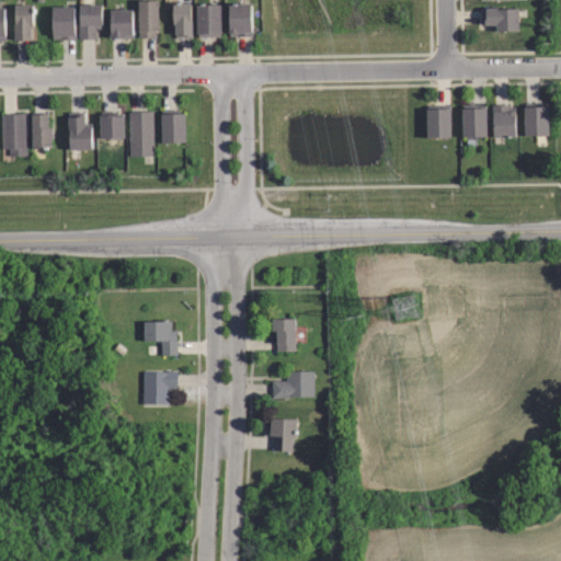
[(140,36),(139,2),(158,2),(159,33),(156,33),(156,36),(140,36)]
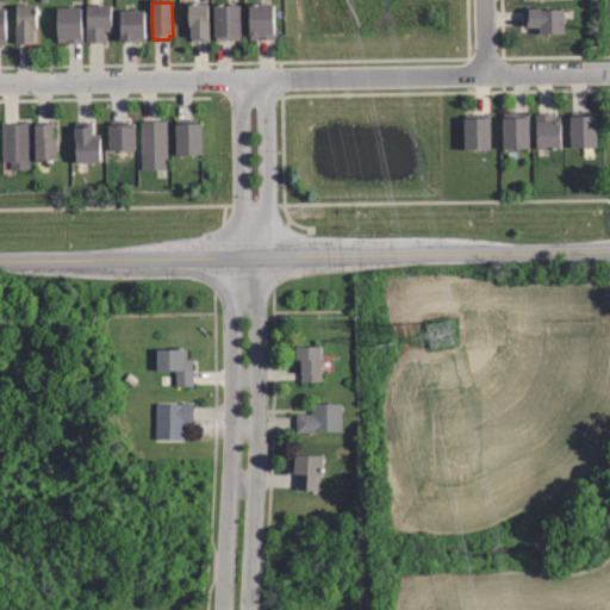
[(192,41),(192,27),(190,27),(190,5),(209,5),(209,41),(192,41)]
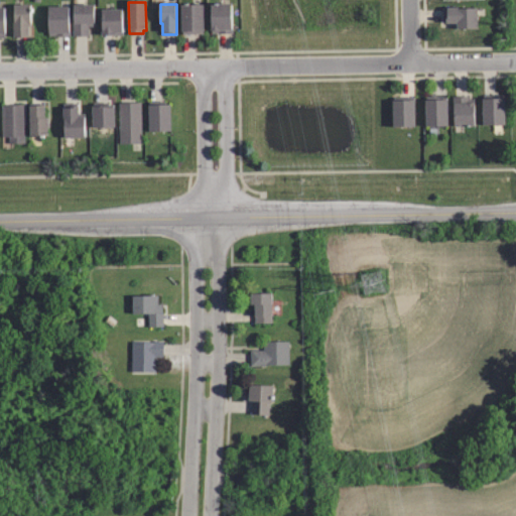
[(182,4),(204,4),(205,33),(182,33),(182,4)]
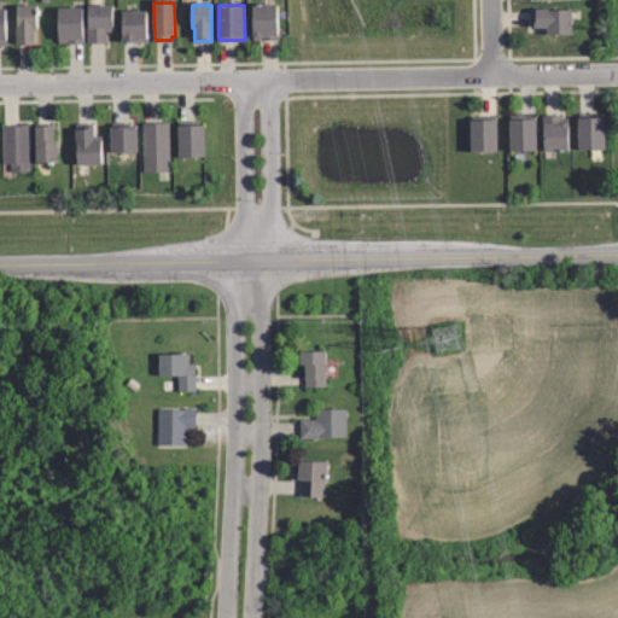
[(254,5),(279,5),(279,40),(254,40),(254,5)]
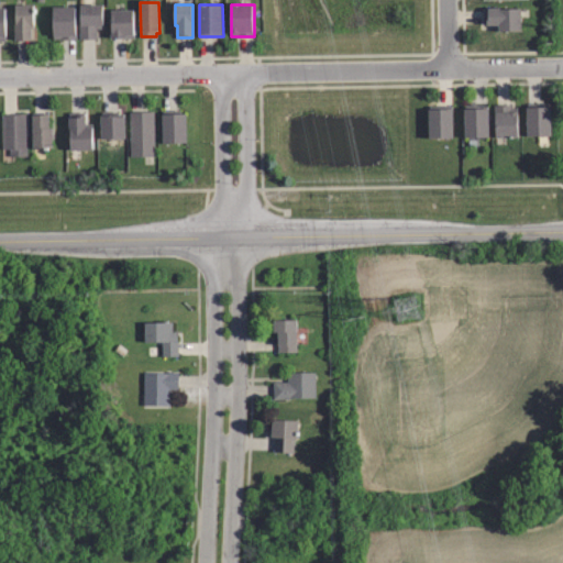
[(17,42),(15,6),(34,6),(34,28),(32,28),(32,42),(17,42)]
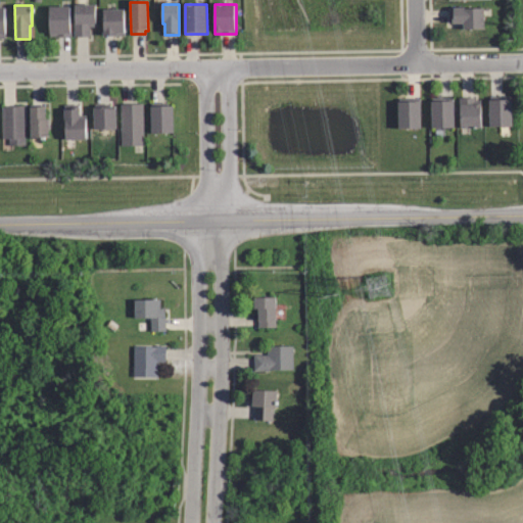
[(76,22),(76,5),(96,5),(96,27),(90,27),(90,37),(75,37),(75,22),(76,22)]
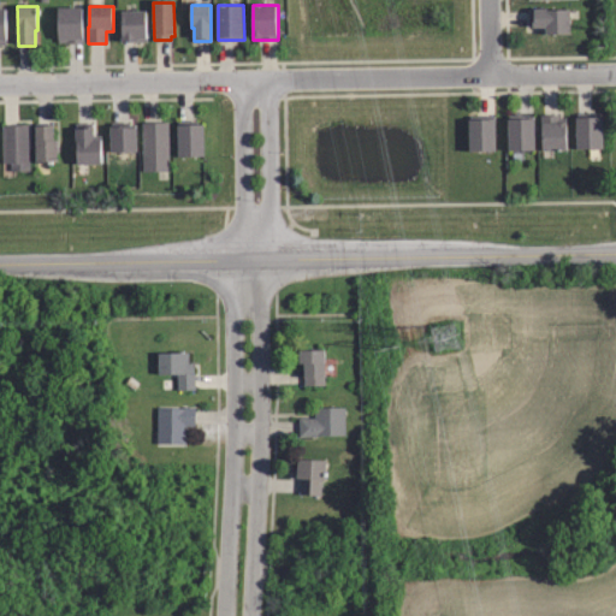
[(59,9),(86,7),(86,42),(59,42),(59,9)]
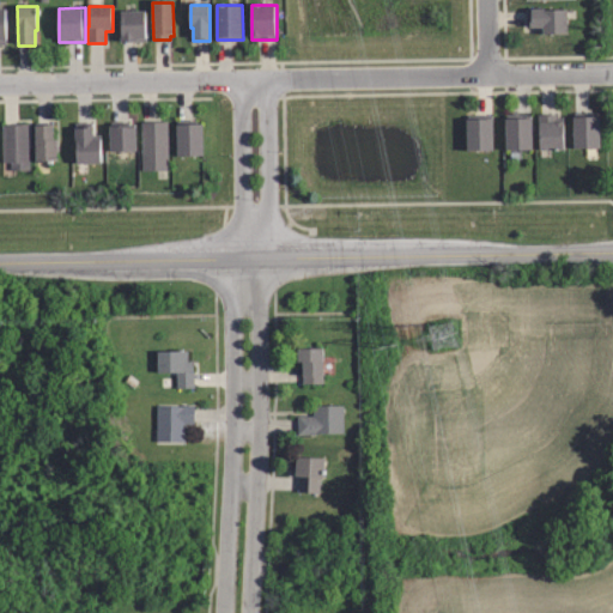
[(526,8),(566,8),(568,34),(542,34),(542,28),(527,28),(526,8)]
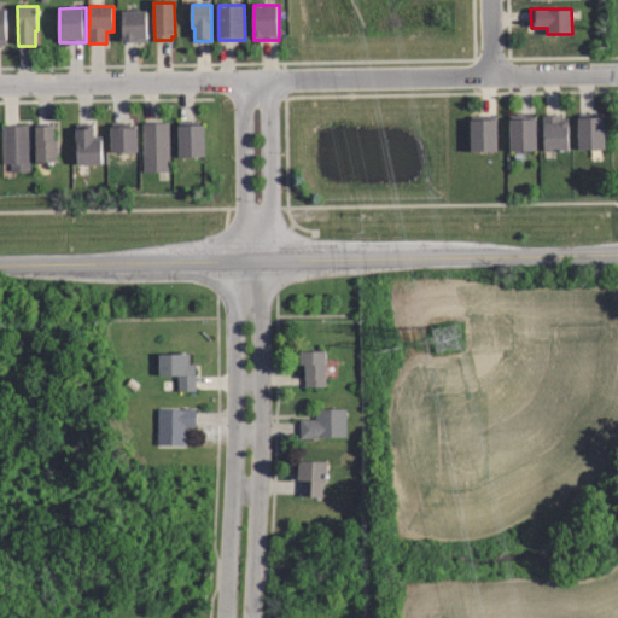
[(146,42),(121,42),(121,10),(146,10),(146,42)]
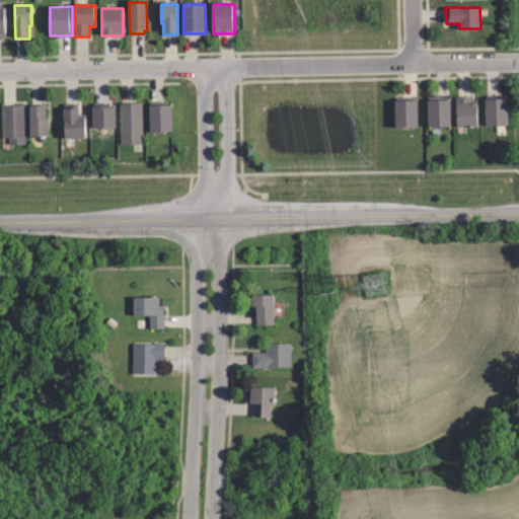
[(507,125),(485,125),(485,95),(507,95),(507,125)]
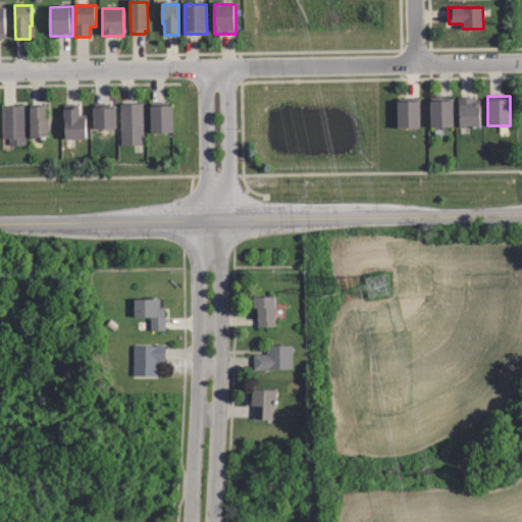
[(418,126),(397,127),(396,98),(418,97),(418,126)]
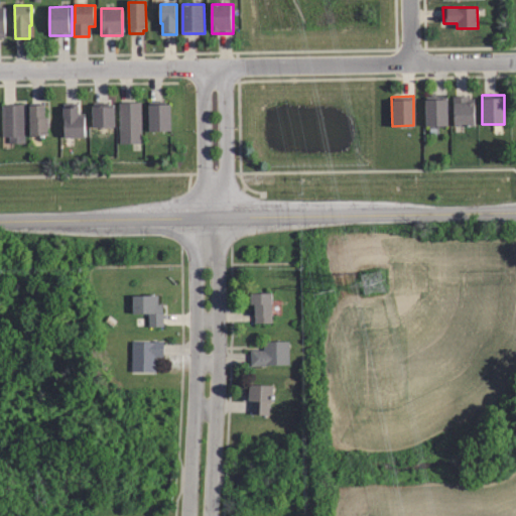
[(453,125),(453,96),(467,96),(467,97),(473,97),(473,125),(453,125)]
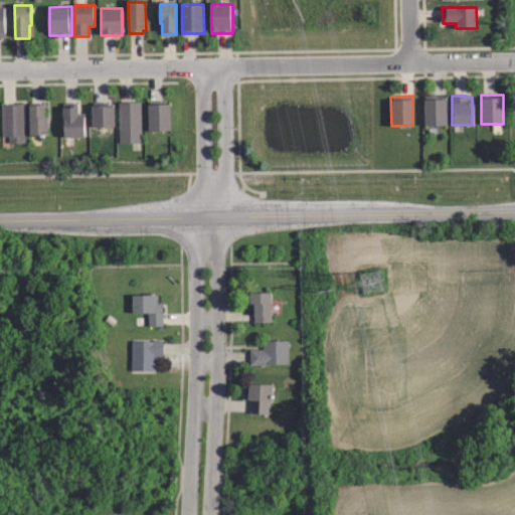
[(446,125),(423,126),(423,97),(445,97),(446,125)]
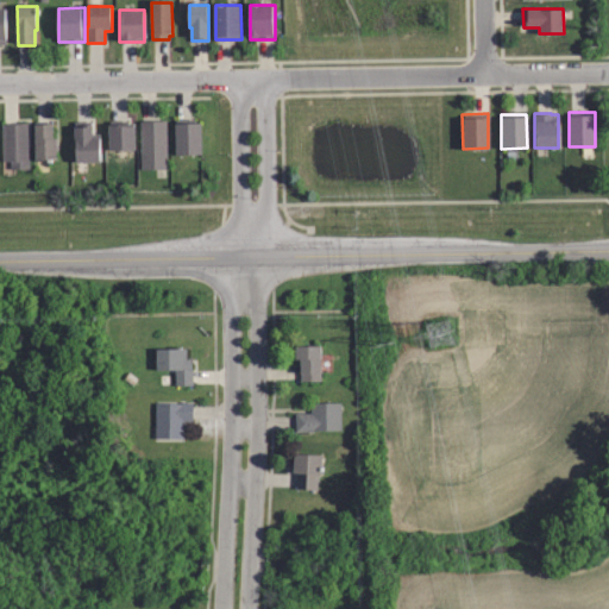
[(138,120),(164,120),(164,168),(139,168),(138,120)]
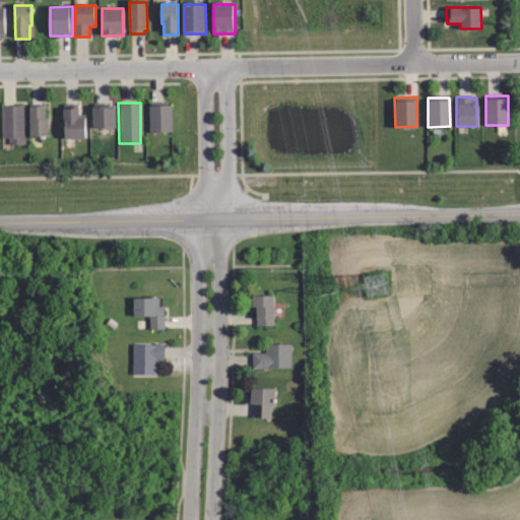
[(26,144),(10,144),(10,139),(3,139),(3,107),(16,107),(16,105),(25,105),(26,144)]
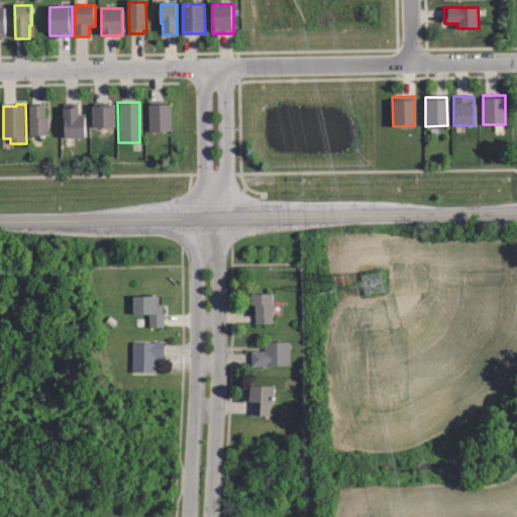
[(47,136),(30,136),(30,104),(45,104),(45,118),(48,118),(47,136)]
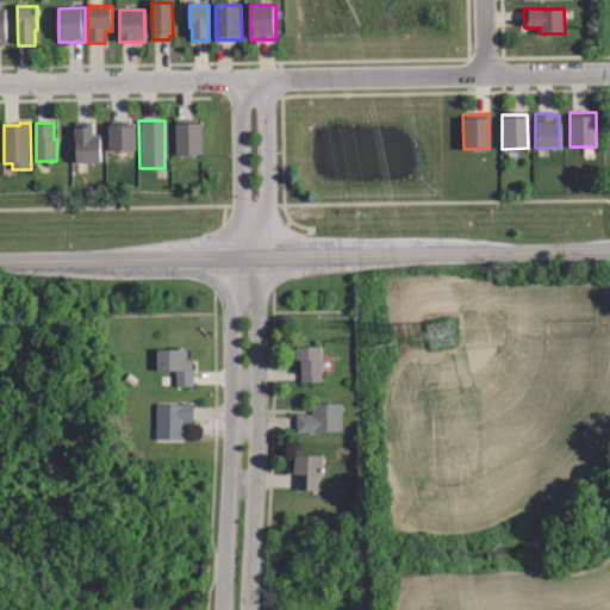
[(110,123),(136,123),(136,151),(110,151),(110,123)]
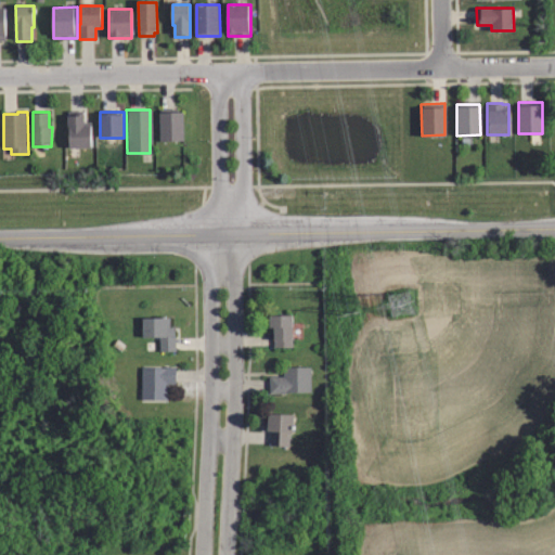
[(160,114),(183,113),(183,141),(160,141),(160,114)]
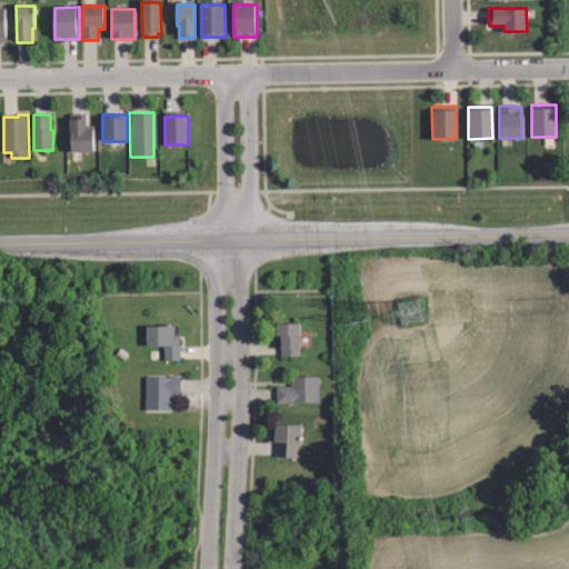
[(92,129),(92,152),(69,152),(69,117),(86,117),(86,129),(92,129)]
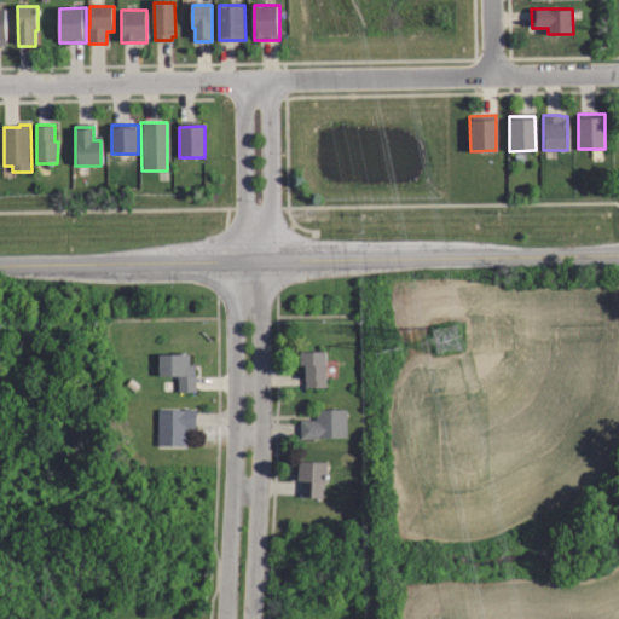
[(306,391),(306,370),(301,371),(301,353),(327,352),(327,389),(306,391)]
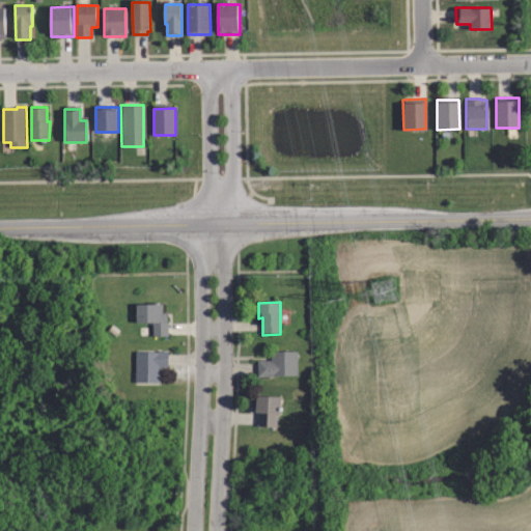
[(167,337),(154,337),(154,325),(136,325),(136,307),(162,307),(162,314),(167,314),(167,337)]
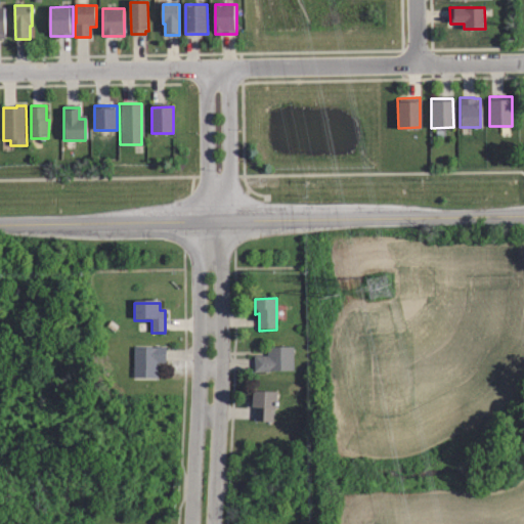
[(157,377),(132,376),(133,345),(164,346),(164,360),(157,360),(157,377)]
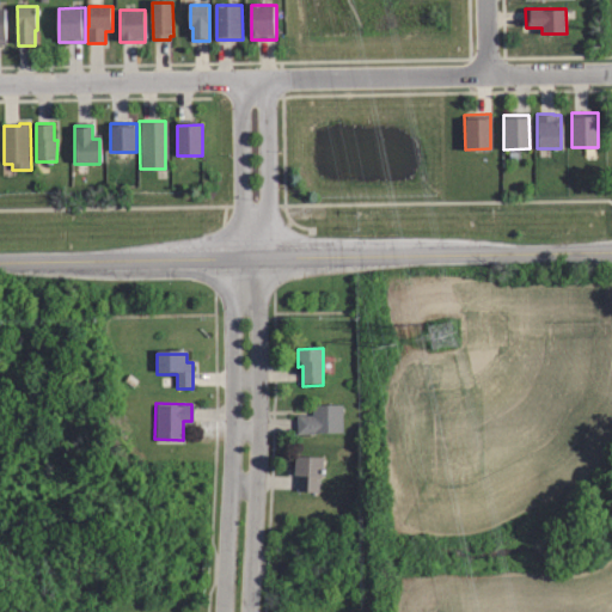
[(342,435),(297,435),(297,416),(313,416),(313,404),(342,404),(342,435)]
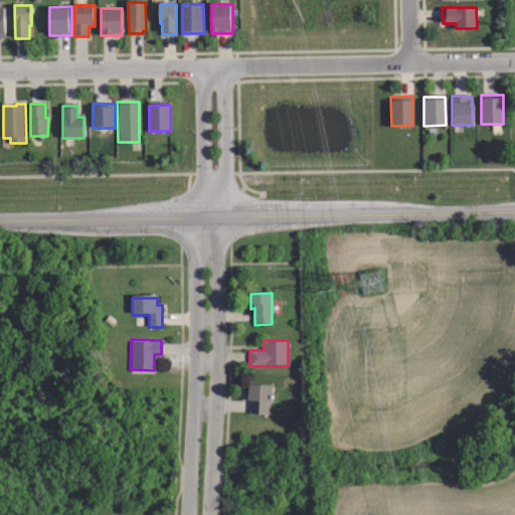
[(270,414),(251,414),(251,399),(248,399),(249,382),(272,382),(272,402),(270,402),(270,414)]
